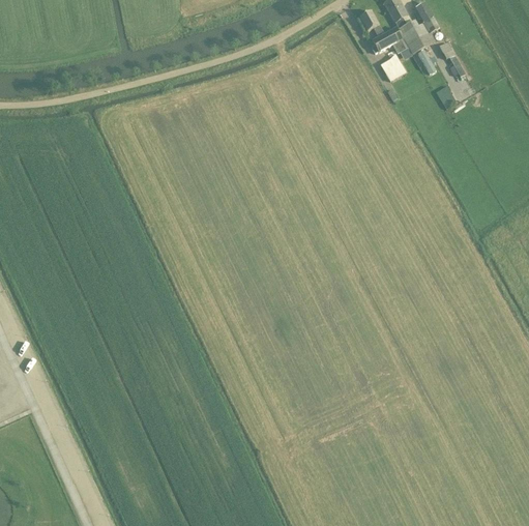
[(422,23),(418,25),(414,20),(407,24),(403,17),(408,15),(399,0),(386,0),(382,2),(393,22),(394,21),(399,28),(398,28),(411,54),(413,53),(415,56),(427,50),(424,47),(435,40),(430,32),(438,27),(424,2),(416,7),(418,10),(414,12),(416,15),(417,18),(421,16),(424,22),(422,23)]
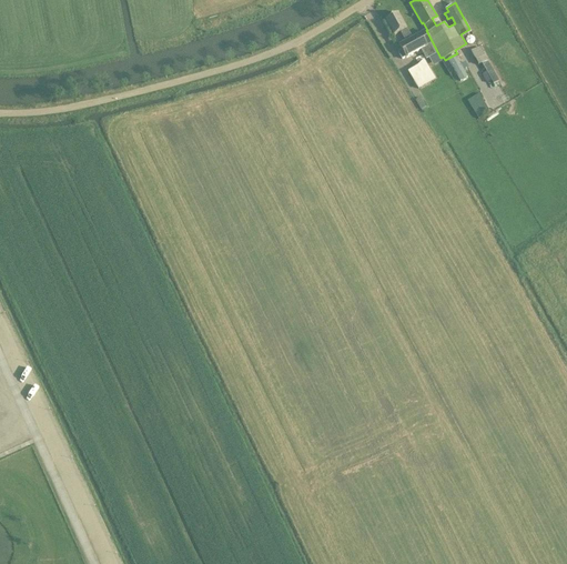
[(405,56),(419,47),(425,56),(436,50),(432,41),(431,41),(424,29),(412,36),(406,26),(397,10),(384,18),(393,33),(400,29),(405,40),(398,43),(401,47),(396,49),(401,56),(404,54),(405,56)]
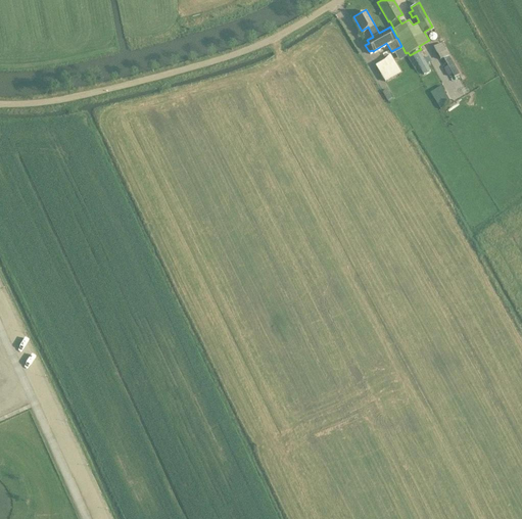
[(374,13),(377,21),(384,18),(381,10),(374,13)]
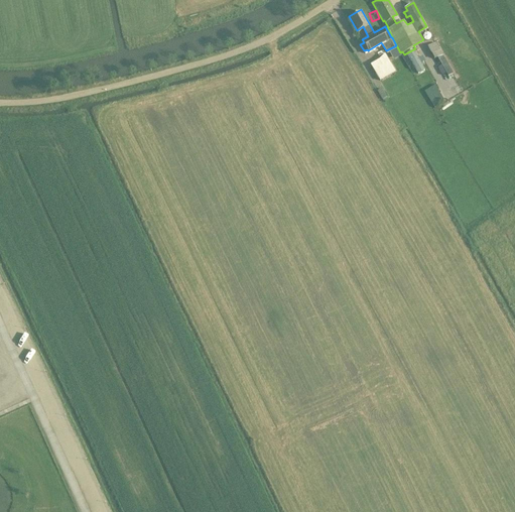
[(455,75),(453,71),(434,40),(426,44),(434,57),(436,55),(446,73),(443,75),(445,80),(455,75)]
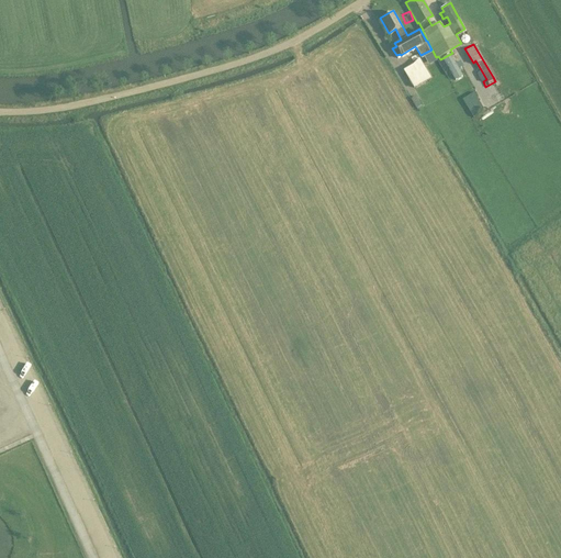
[(408,77),(413,86),(429,76),(425,68),(426,68),(418,56),(413,63),(412,63),(402,68),(408,77)]
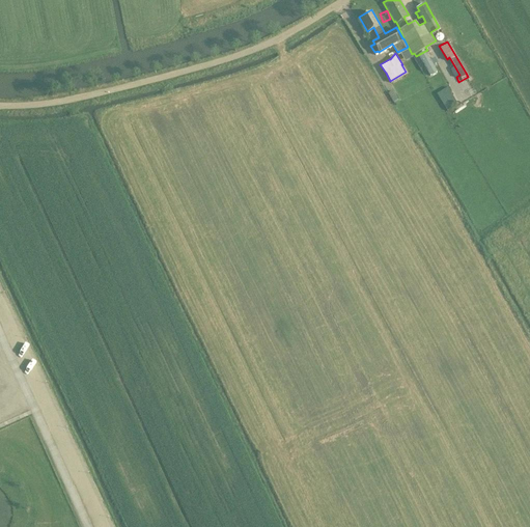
[(457,102),(447,85),(436,91),(446,108),(455,103),(457,102)]
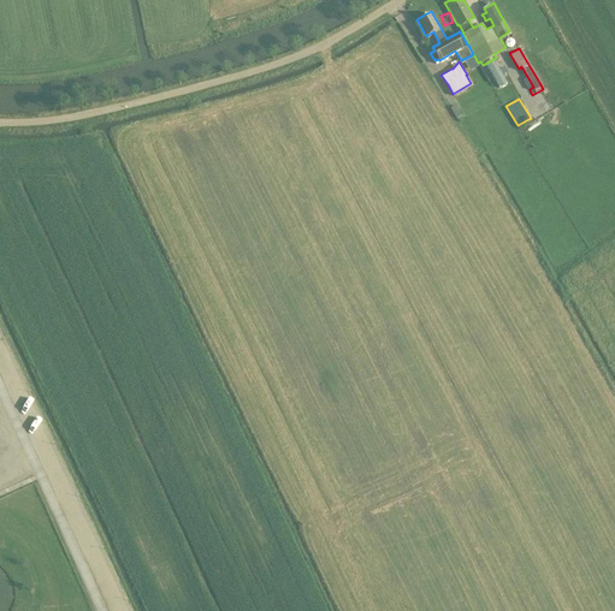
[(460,112),(454,101),(449,104),(455,114),(460,112)]
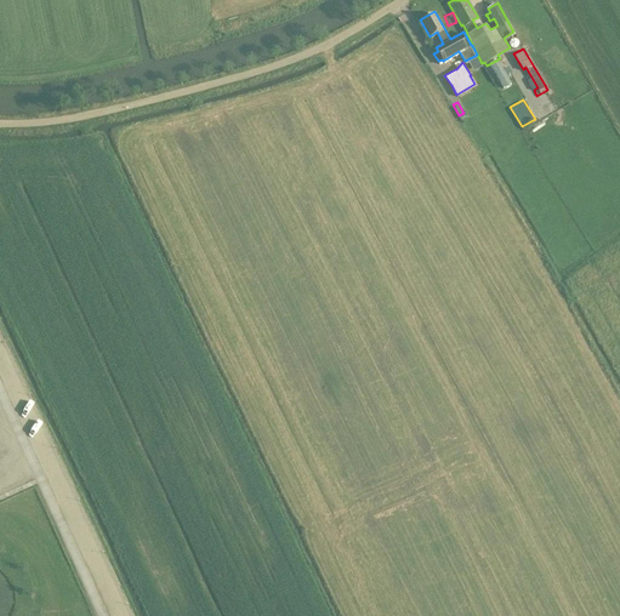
[(7,482),(0,484),(0,496),(11,491),(7,482)]
